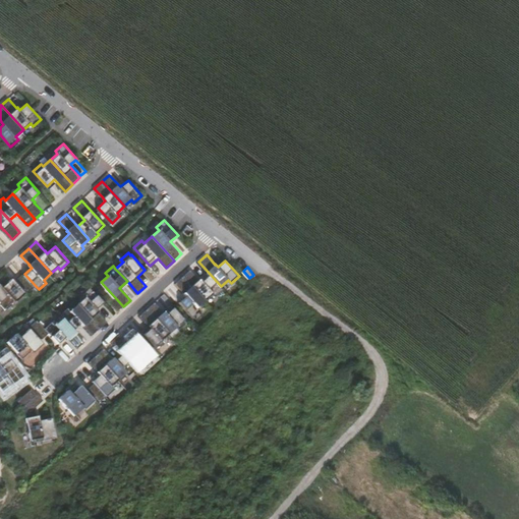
[(210,274),(203,281),(199,278),(191,269),(184,276),(207,300),(214,293),(216,296),(224,289),(221,286),(210,274)]
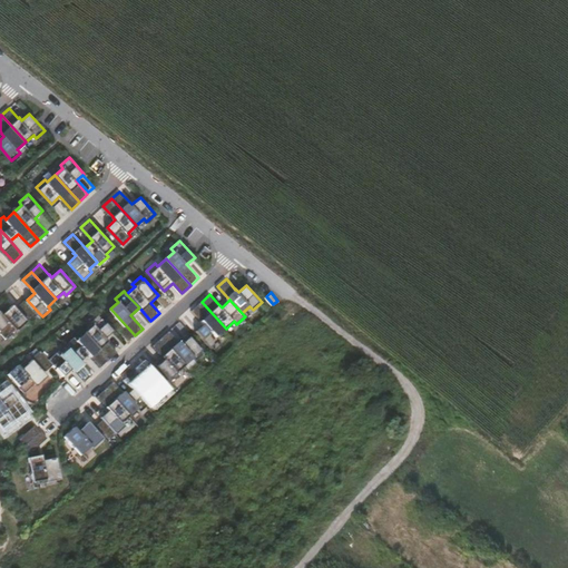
[(27,300),(26,299),(19,305),(32,320),(39,313),(27,300)]
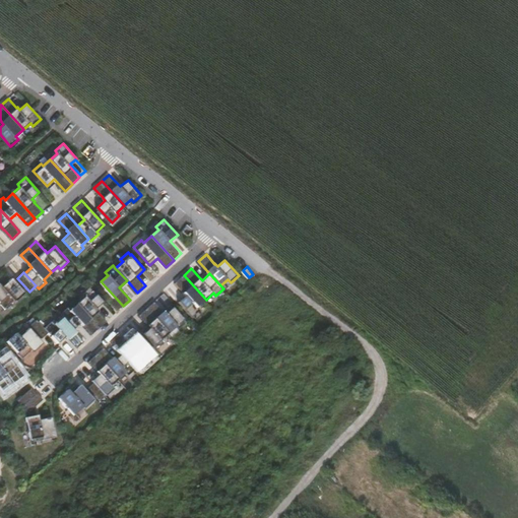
[(0,282),(0,301),(5,308),(14,300),(15,302),(25,293),(12,277),(11,278),(8,275),(3,279),(6,282),(3,285),(0,282)]
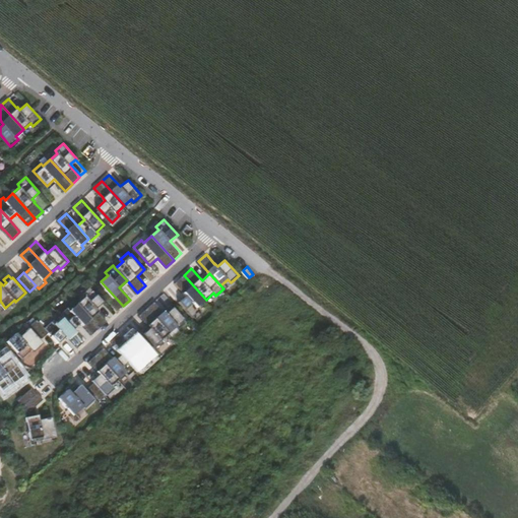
[(184,275),(176,282),(187,295),(179,301),(193,316),(201,309),(198,306),(206,300),(184,275)]
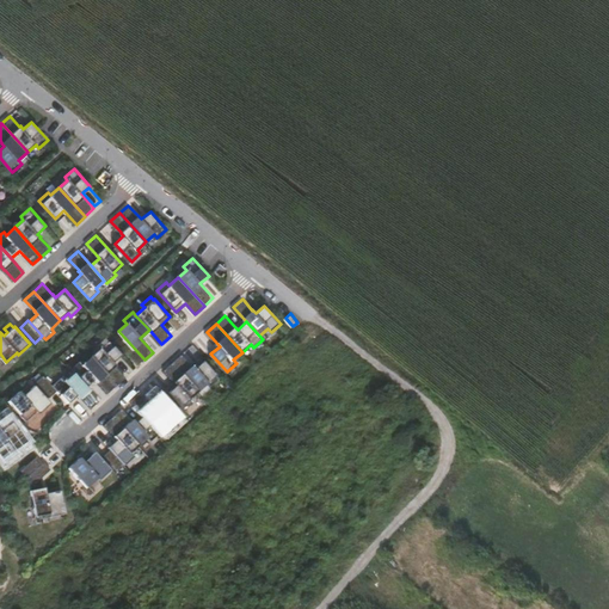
[(106,336),(97,344),(100,348),(92,356),(117,385),(127,376),(114,362),(123,354),(106,336)]
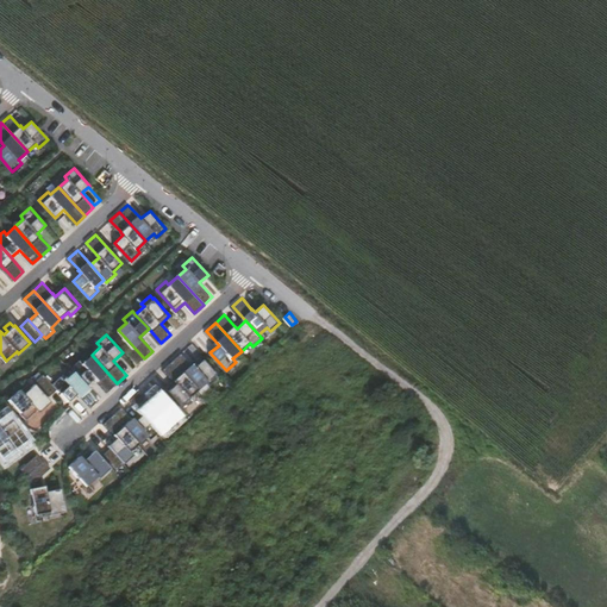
[(192,363),(182,352),(173,361),(199,389),(207,382),(211,386),(220,376),(204,358),(195,367),(192,363)]
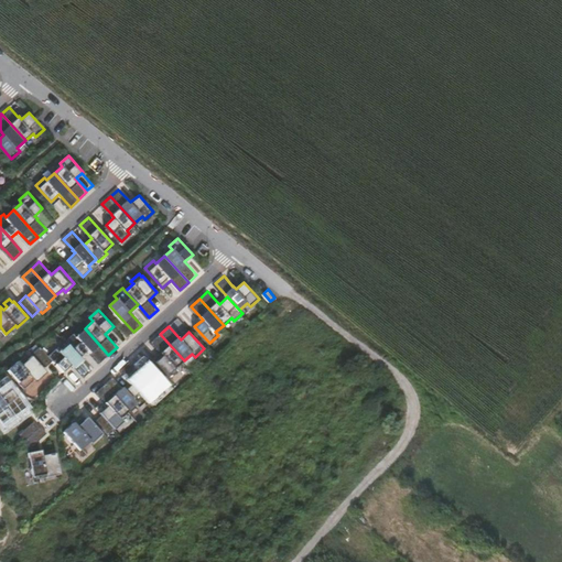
[(76,335),(74,332),(65,339),(68,343),(80,356),(88,349),(90,353),(90,352),(100,363),(108,355),(85,328),(76,335)]
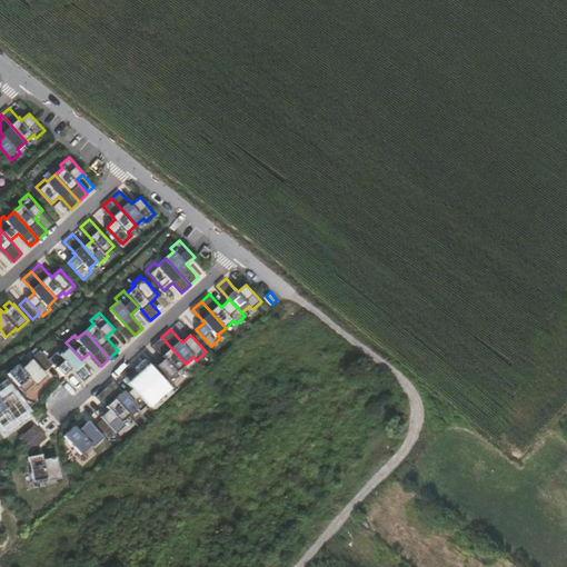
[(161,337),(153,345),(162,355),(155,361),(172,381),(181,374),(178,370),(186,364),(161,337)]
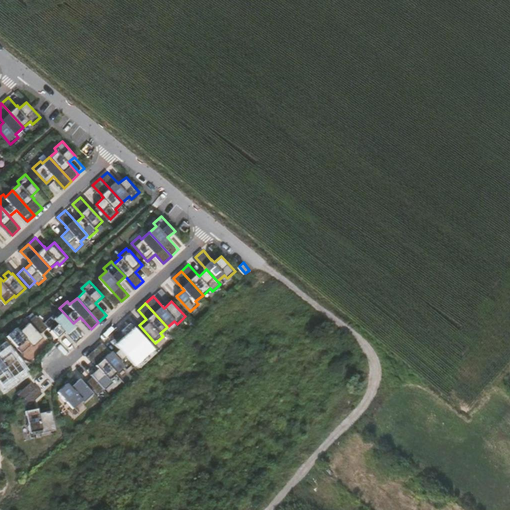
[(54,318),(52,315),(45,322),(49,326),(58,337),(65,330),(76,342),(84,335),(73,323),(62,311),(54,318)]
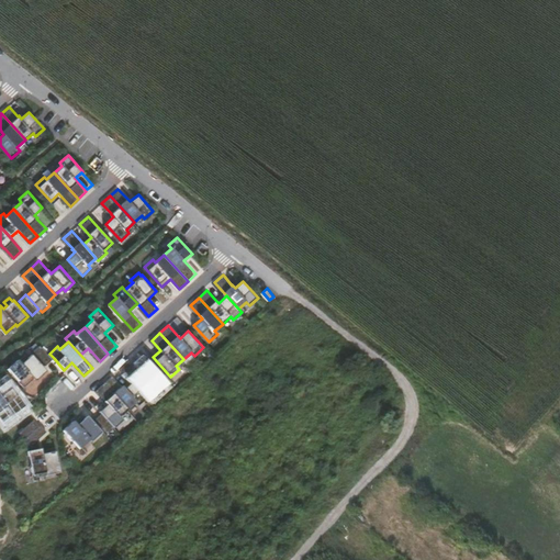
[(41,344),(34,350),(46,365),(54,358),(49,354),(41,344)]
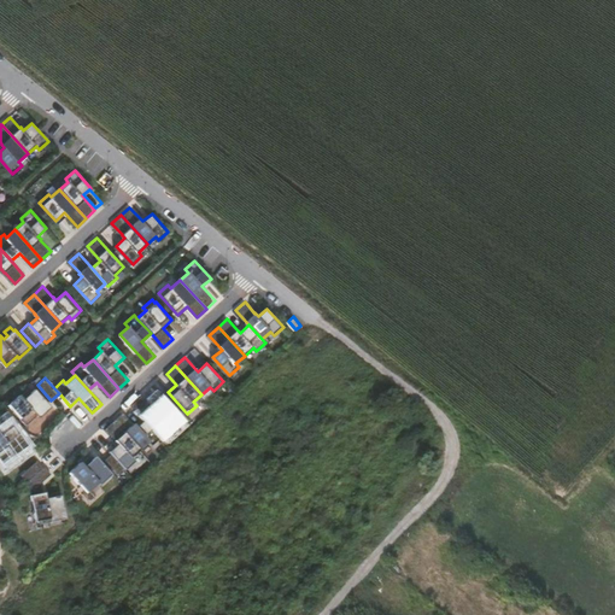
[(21,394),(10,404),(28,425),(37,415),(40,417),(52,406),(35,388),(35,390),(31,386),(25,392),(28,394),(24,398),(21,394)]
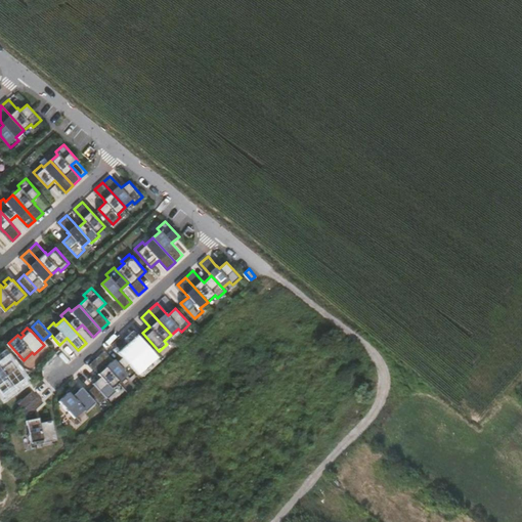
[(153,356),(139,341),(132,348),(129,345),(121,336),(113,343),(124,355),(135,367),(142,360),(145,363),(153,356)]
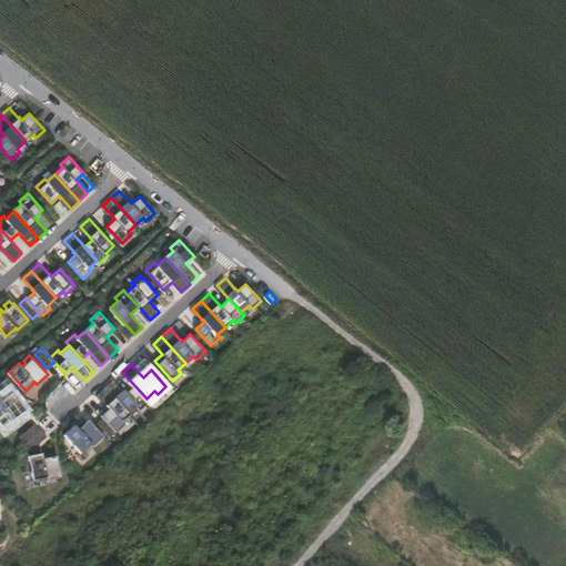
[(127,392),(114,378),(105,386),(131,413),(138,406),(141,410),(150,402),(134,385),(127,392)]
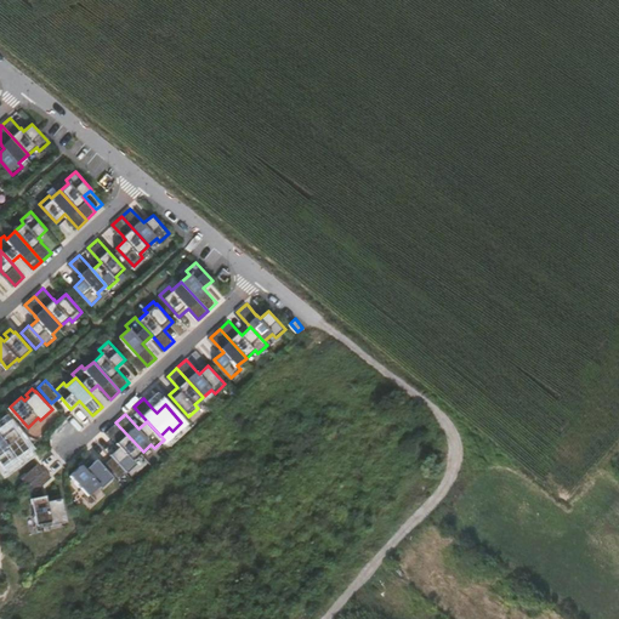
[(115,422),(107,431),(117,442),(119,446),(112,453),(113,455),(128,471),(137,464),(134,460),(143,452),(115,422)]
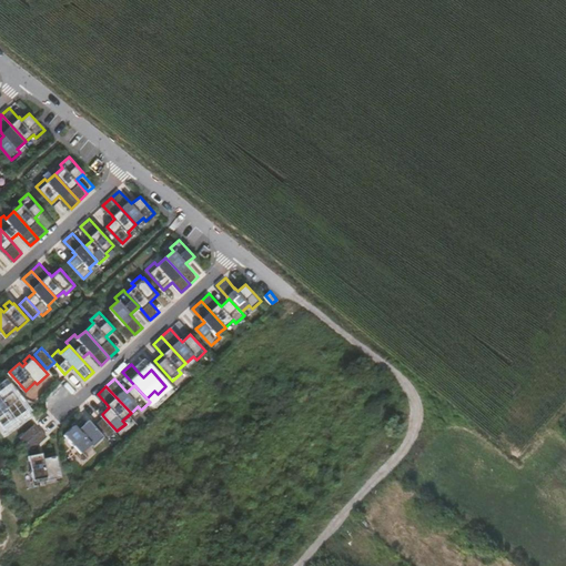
[(0,397),(0,414),(7,410),(13,417),(26,408),(12,391),(11,392),(9,388),(2,393),(4,396),(1,400),(0,397)]
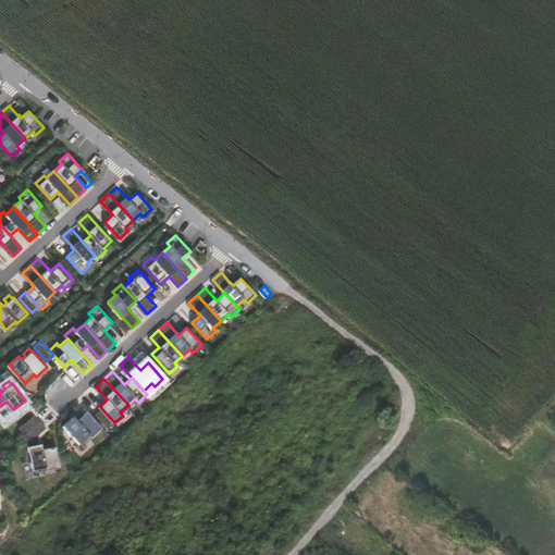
[(101,408),(95,415),(108,429),(114,422),(101,408)]
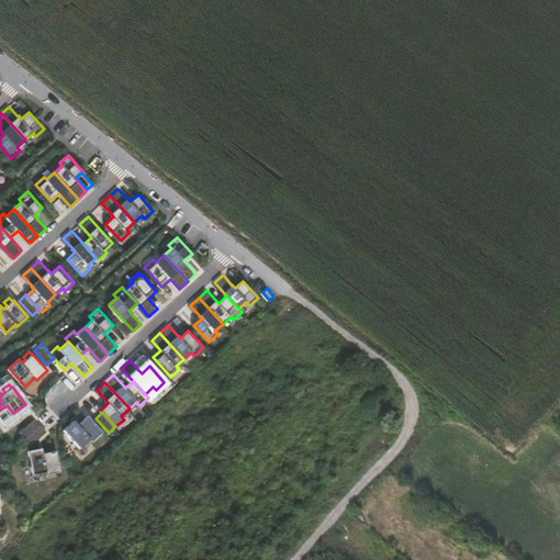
[(78,424),(75,421),(64,429),(80,448),(90,439),(92,441),(103,432),(88,415),(78,424)]
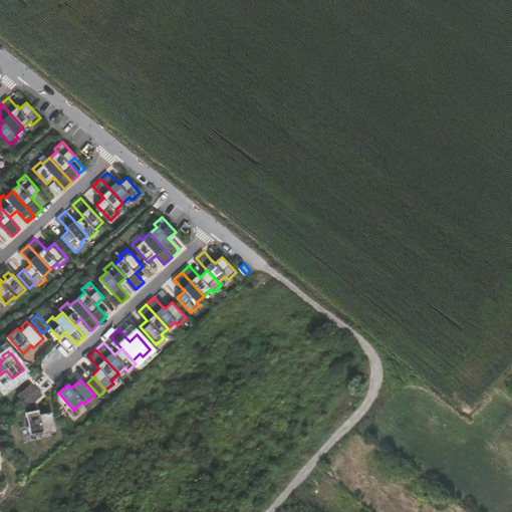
[(37,389),(32,382),(18,395),(24,401),(25,400),(37,389)]
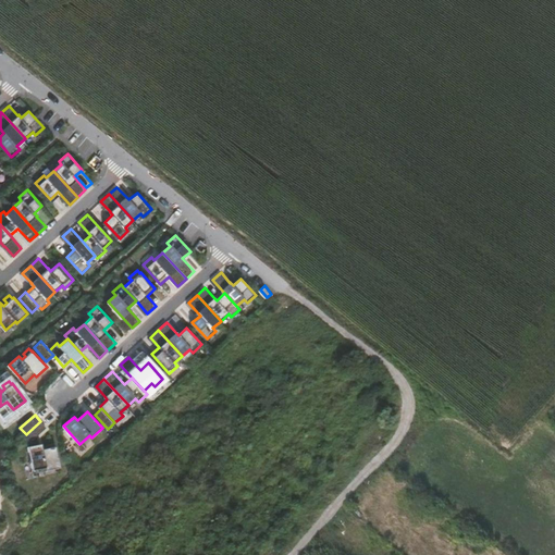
[(48,427),(41,420),(40,421),(27,433),(33,440),(48,427)]
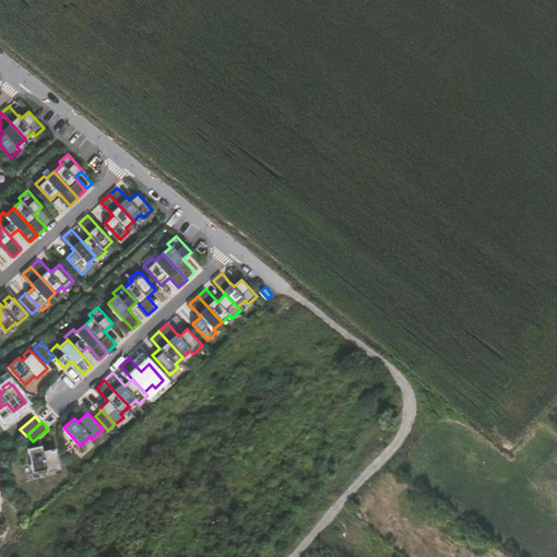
[(42,445),(28,448),(34,475),(61,469),(57,448),(43,450),(42,445)]
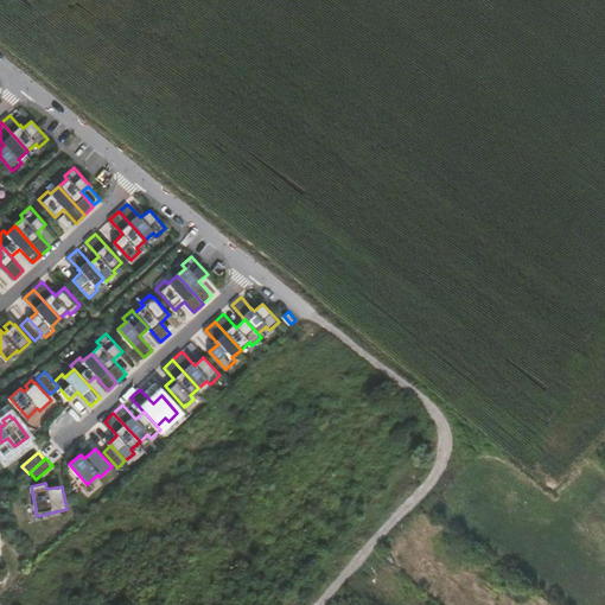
All buildings are outlined.
